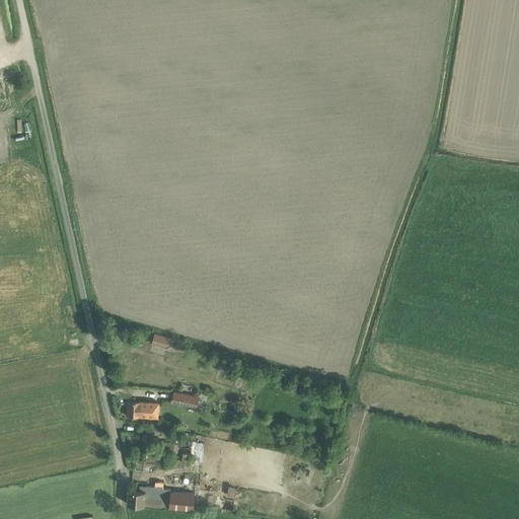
[(170,339),(154,334),(151,344),(167,349),(170,339)]
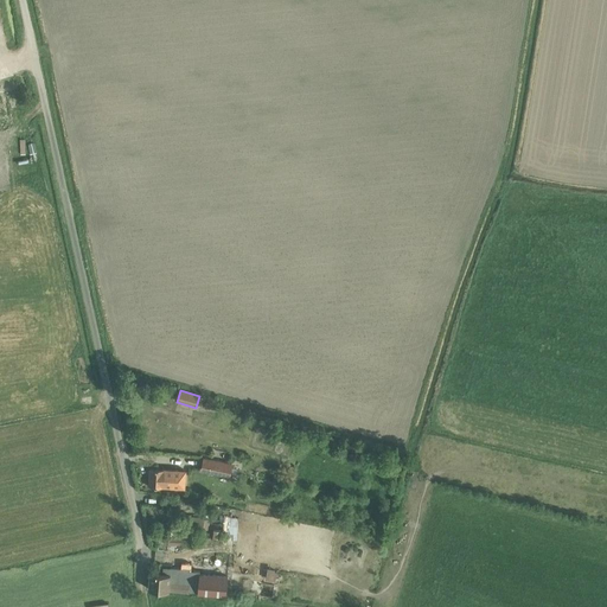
[(204,458),(202,471),(229,477),(231,464),(204,458)]
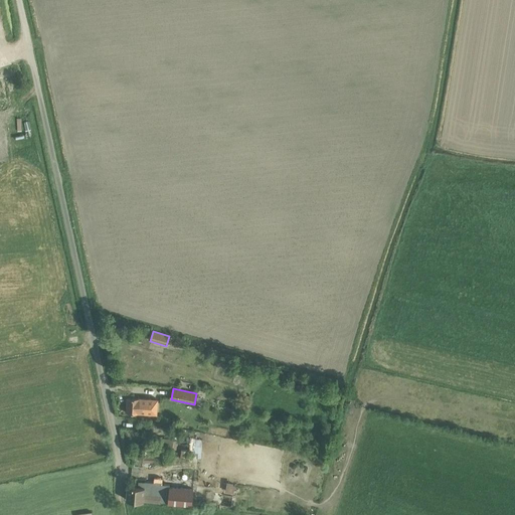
[(127,397),(126,412),(156,414),(157,399),(127,397)]
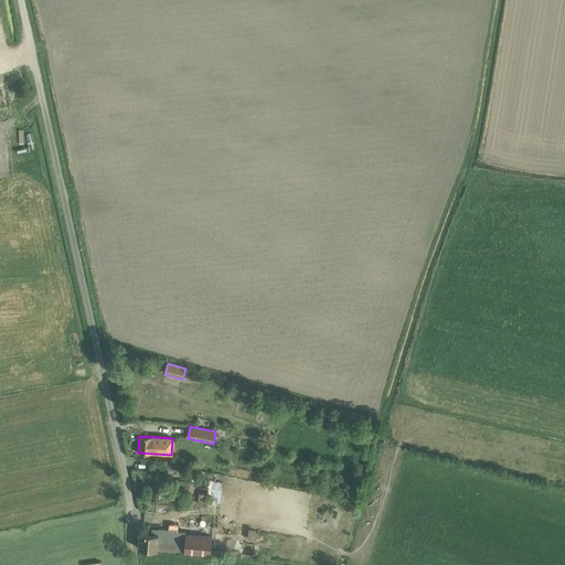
[(210,452),(208,461),(226,465),(227,455),(210,452)]
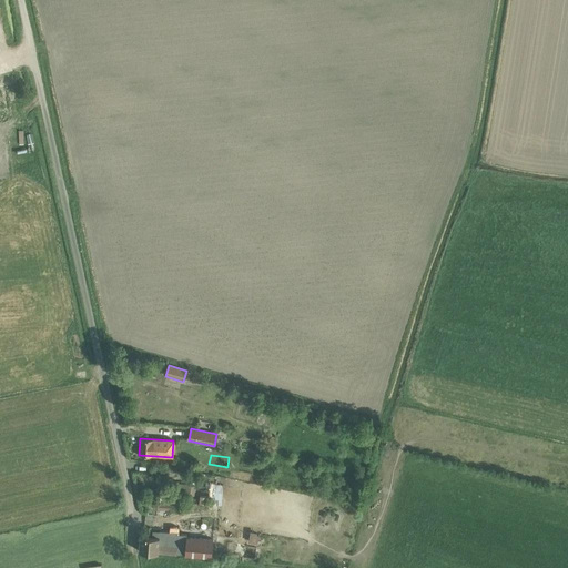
[(173,483),(172,495),(190,496),(195,496),(195,486),(191,486),(191,485),(173,483)]
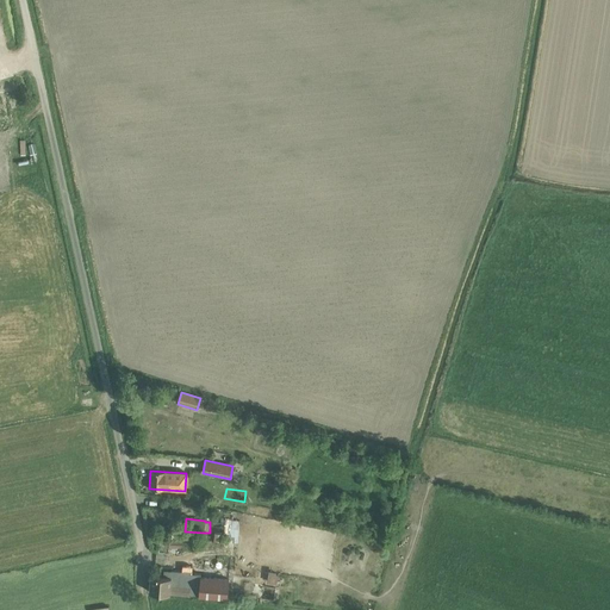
[(199,597),(200,577),(200,574),(192,573),(192,570),(182,570),(182,571),(165,570),(163,576),(156,574),(156,576),(151,576),(149,592),(190,595),(199,597)]
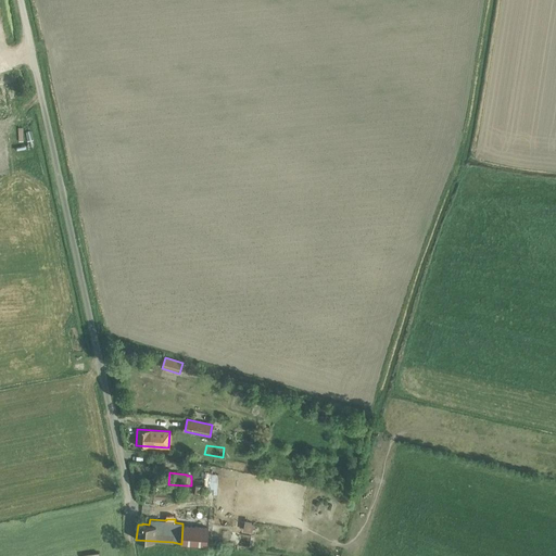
[(256,531),(258,522),(249,521),(248,530),(256,531)]
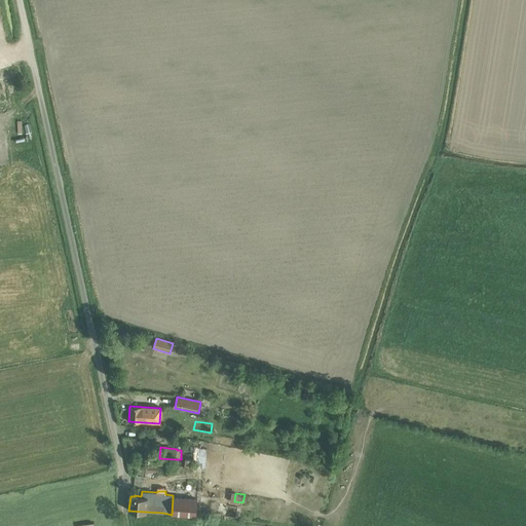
[(173,497),(172,515),(196,517),(196,514),(197,499),(173,497)]
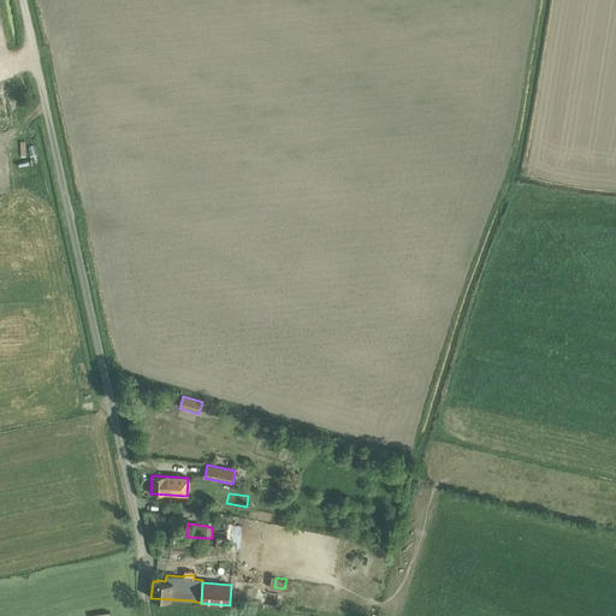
All buildings are outlined.
